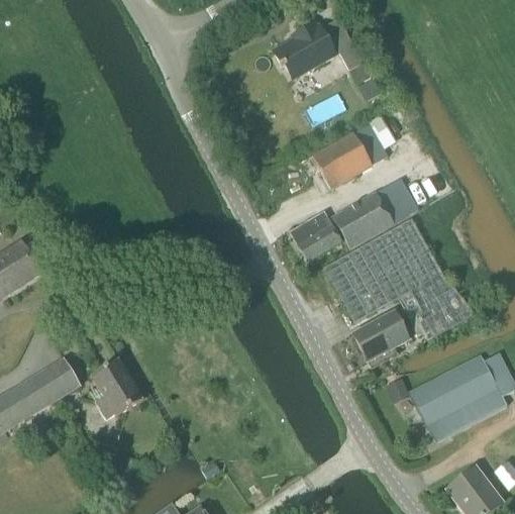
[(336,55),(319,25),(318,26),(316,23),(290,37),(292,40),(274,50),(282,65),(280,65),(282,68),(286,66),(294,79),(336,55)]
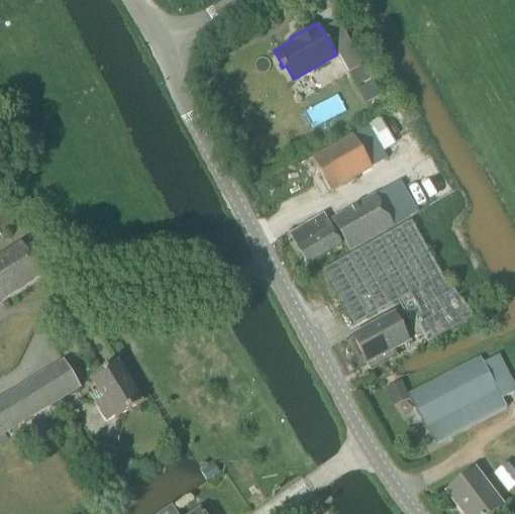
[(350,71),(365,63),(354,44),(340,53),(350,71)]
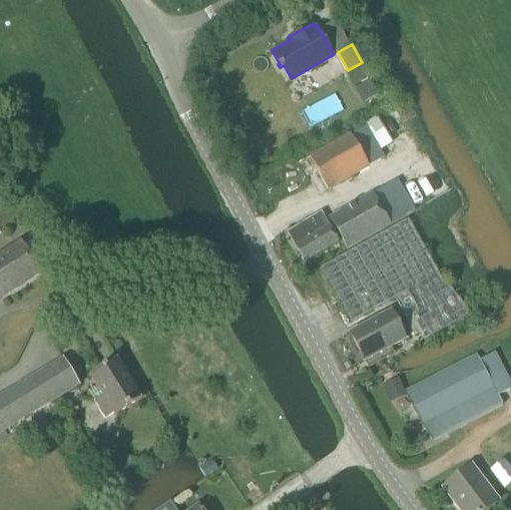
[(313,153),(313,154),(329,185),(371,164),(386,156),(368,124),(355,131),(313,153)]
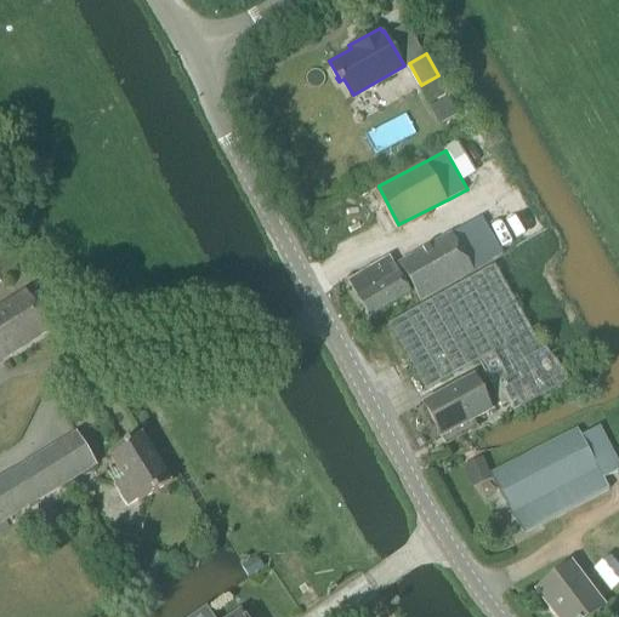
[(505,250),(504,249),(484,216),(472,223),(402,262),(421,297),(490,257),(505,250)]
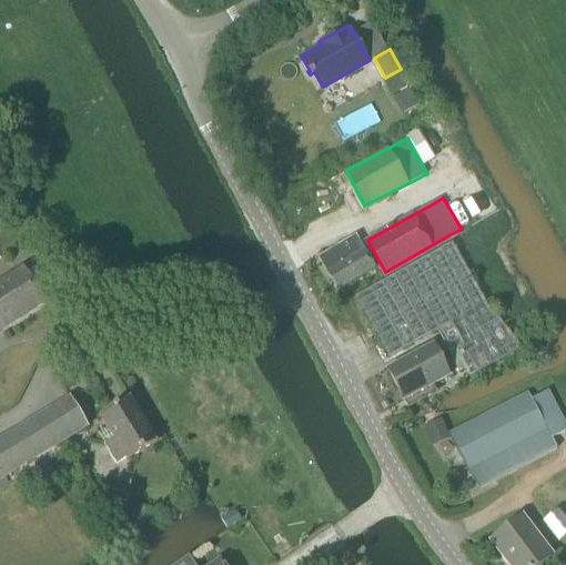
[(376,265),(357,233),(320,254),(339,286),(376,265)]
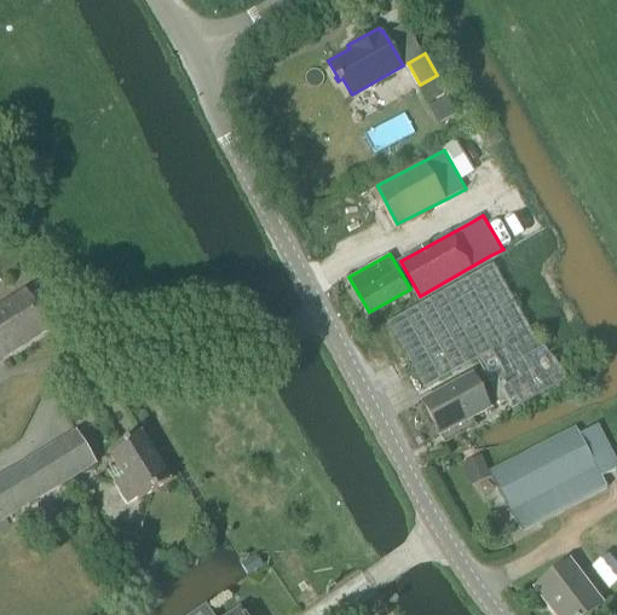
[(478,355),(502,400),(511,395),(515,405),(572,375),(528,329),(497,261),(391,318),(426,383),(478,355)]
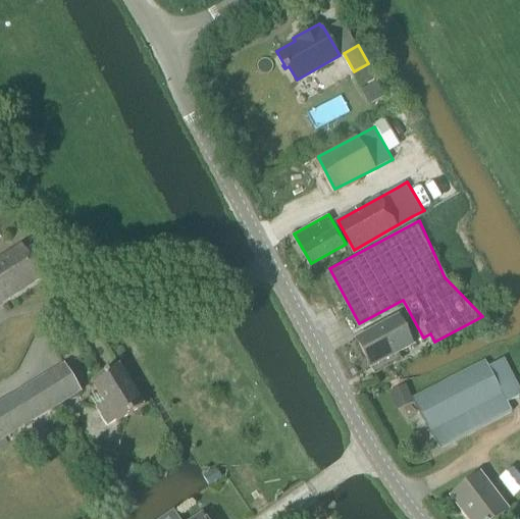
[(0,302),(43,275),(22,243),(0,256),(0,302)]
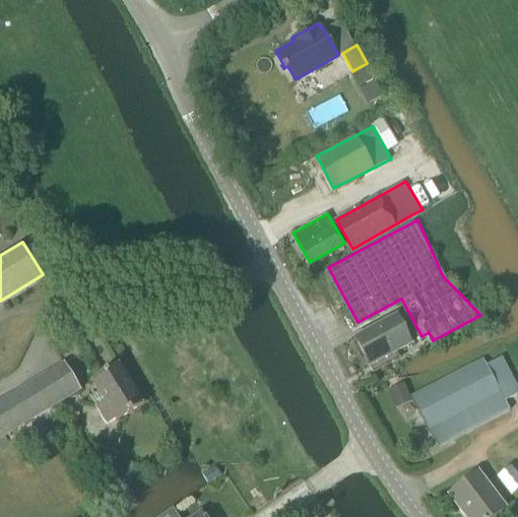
[(410,342),(396,315),(355,335),(370,363),(410,342)]
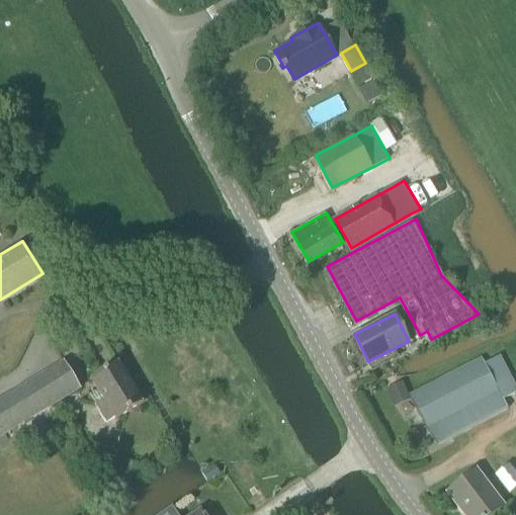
[(483,356),(410,393),(413,398),(427,426),(438,442),(509,406),(504,397),(515,391),(515,382),(500,353),(485,360),(483,356)]
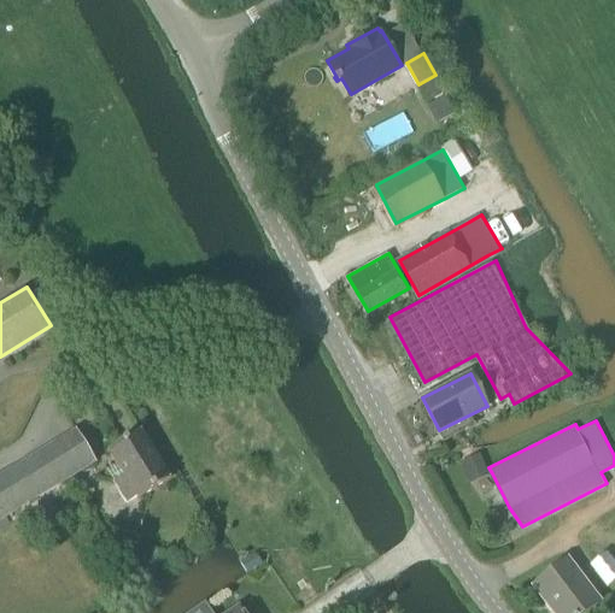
[(110,449),(126,473),(115,479),(129,501),(138,496),(139,497),(171,477),(142,428),(109,448),(110,449)]
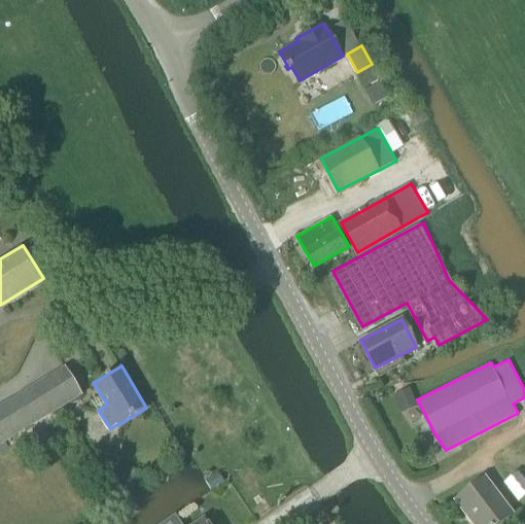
[(0,444),(82,395),(65,367),(0,406),(0,444)]
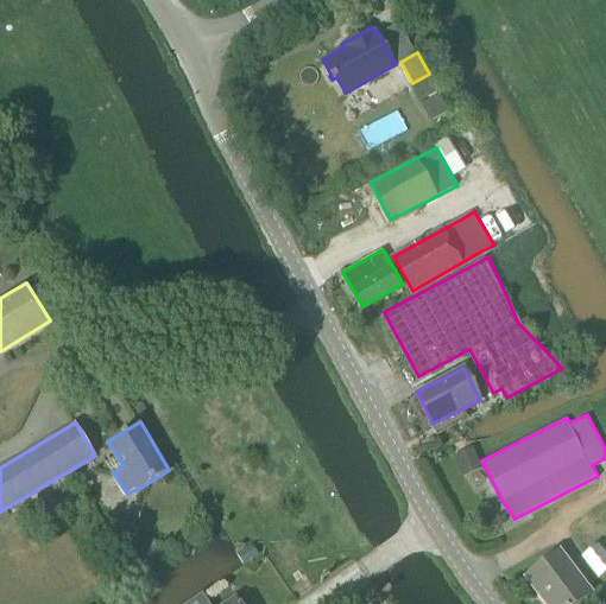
[(473,445),(455,453),(462,470),(480,463),(473,445)]
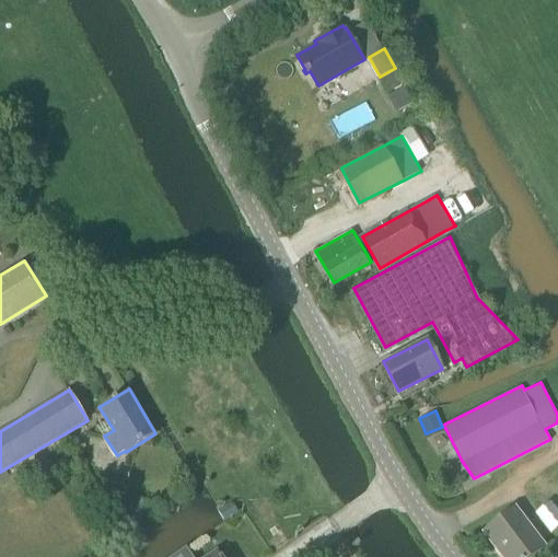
[(557,509),(550,499),(536,510),(553,531),(553,530),(557,525),(557,509)]
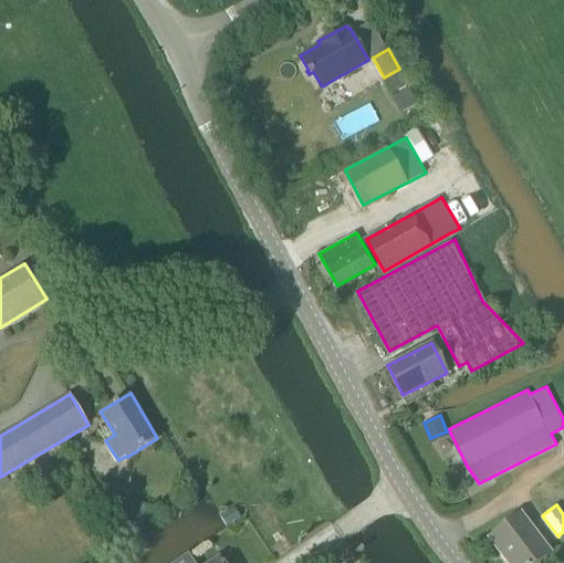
[(501,551),(503,550),(512,562),(533,562),(551,550),(522,512),(490,537),(501,551)]
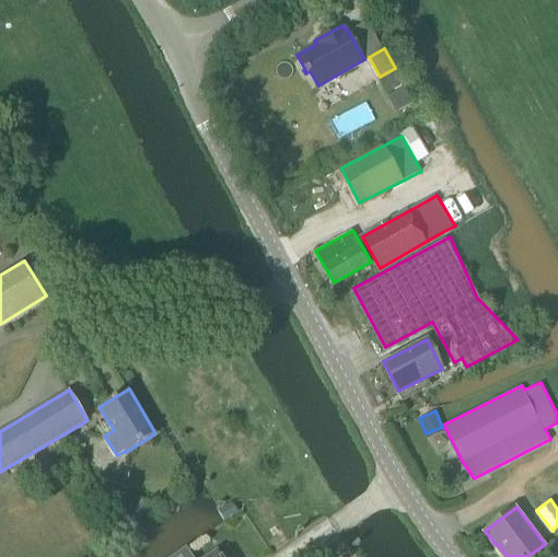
All buildings are outlined.
